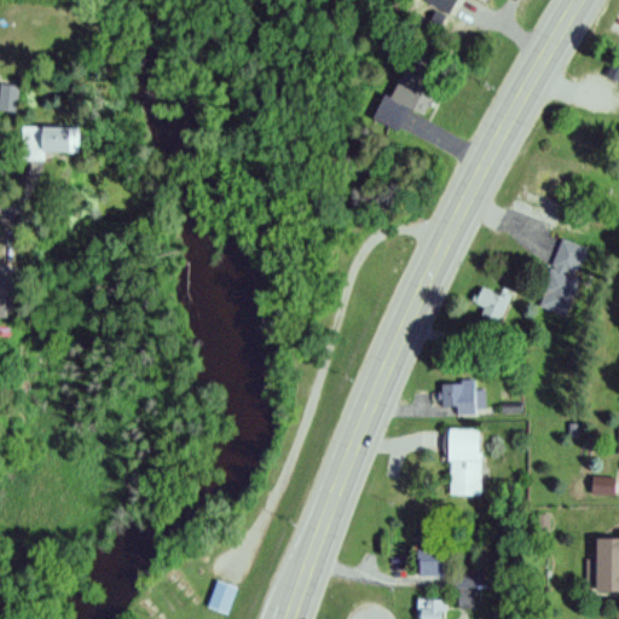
[(421,0),(441,13),(451,0),(421,0)]
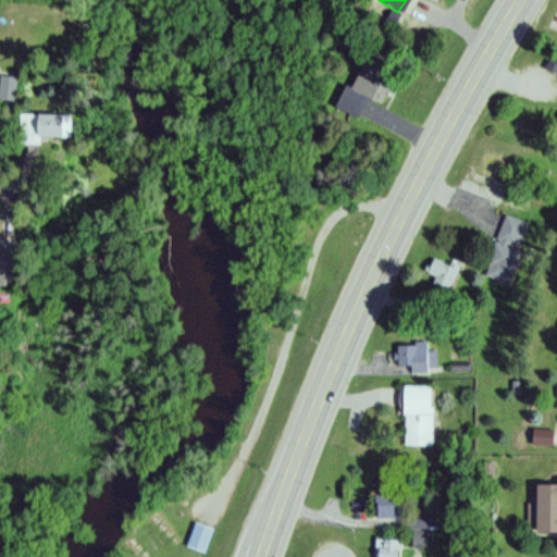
[(345,86),(335,109),(358,120),(368,99),(381,106),(393,79),(362,65),(351,89),(345,86)]
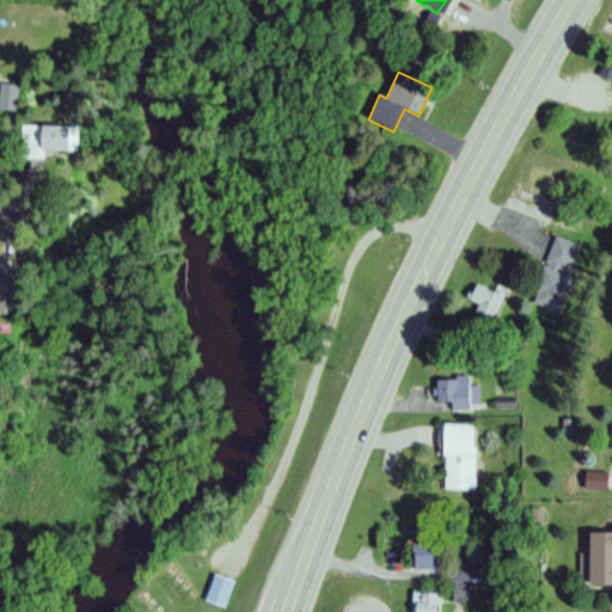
[(19,124),(19,158),(43,158),(43,151),(75,152),(77,126),(19,124)]
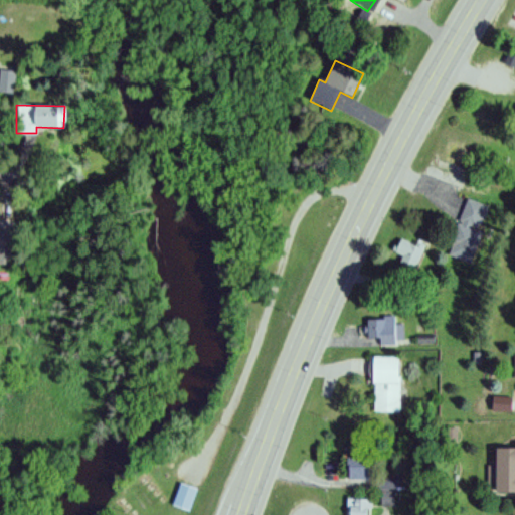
[(450,256),(474,263),(488,205),(464,199),(450,256)]
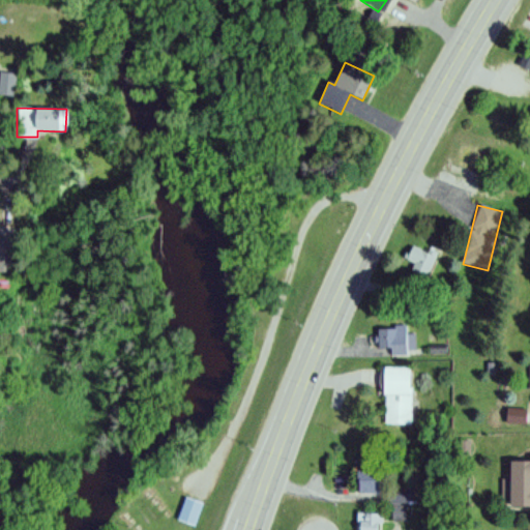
[(0,272),(12,272),(12,226),(0,226),(0,272)]
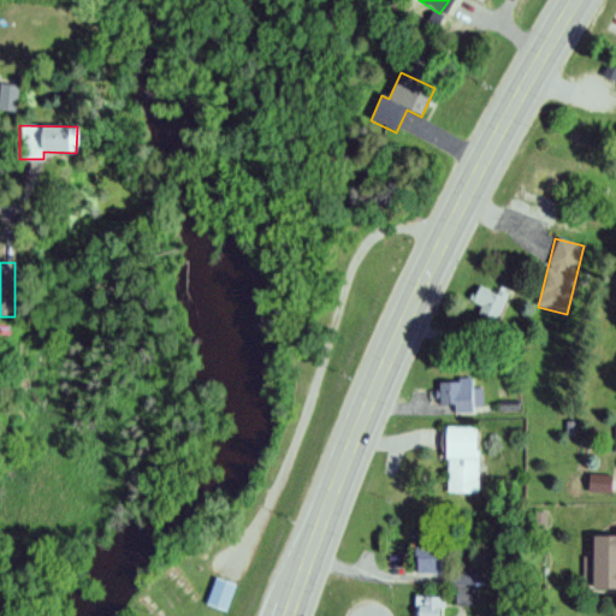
[(510,300),(483,282),(468,306),(496,324),(510,300)]
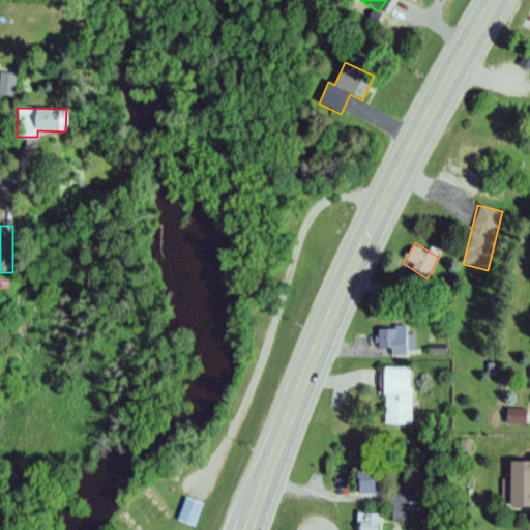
[(378,326),(377,349),(390,349),(390,357),(413,357),(414,334),(408,334),(408,326),(378,326)]
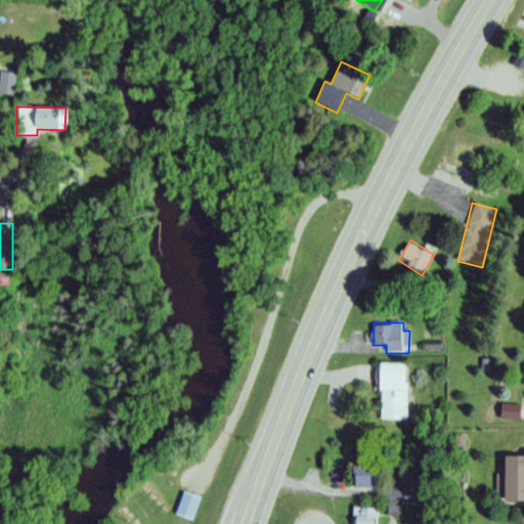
[(408,420),(408,363),(379,363),(379,420),(408,420)]
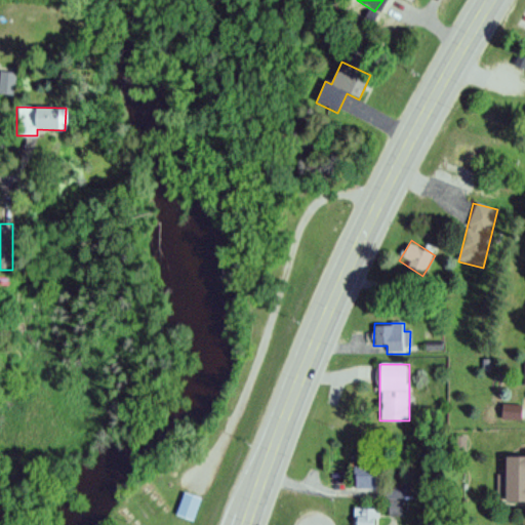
[(521,420),(521,405),(500,405),(500,420),(521,420)]
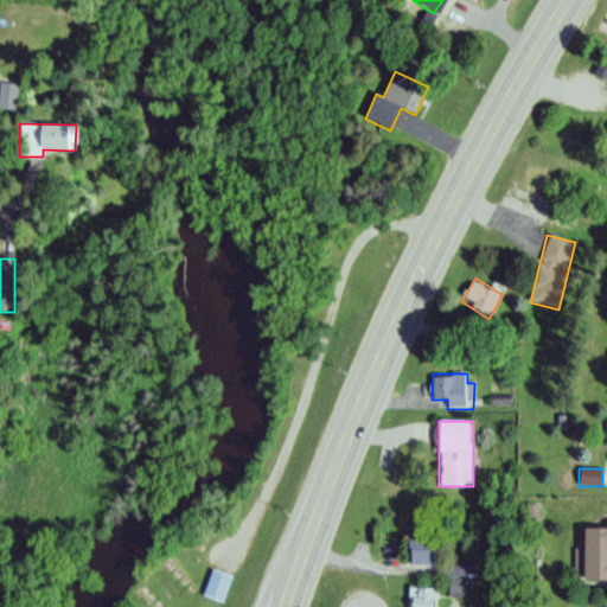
[(606,526),(581,528),(581,582),(606,581),(606,526)]
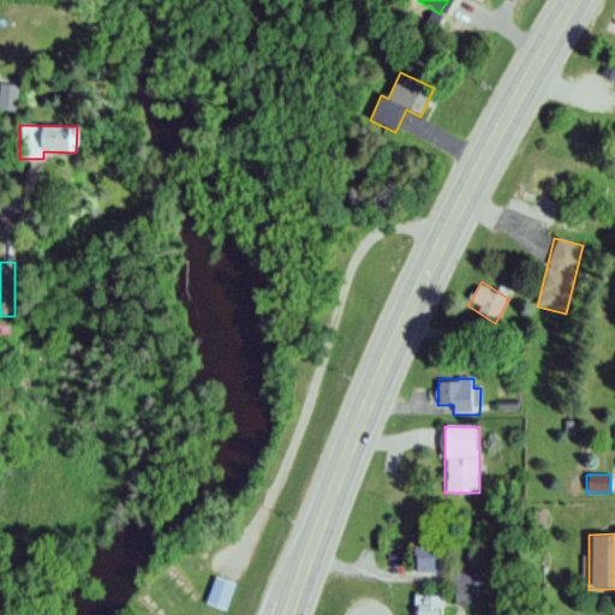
[(415,573),(440,573),(440,547),(415,547),(415,573)]
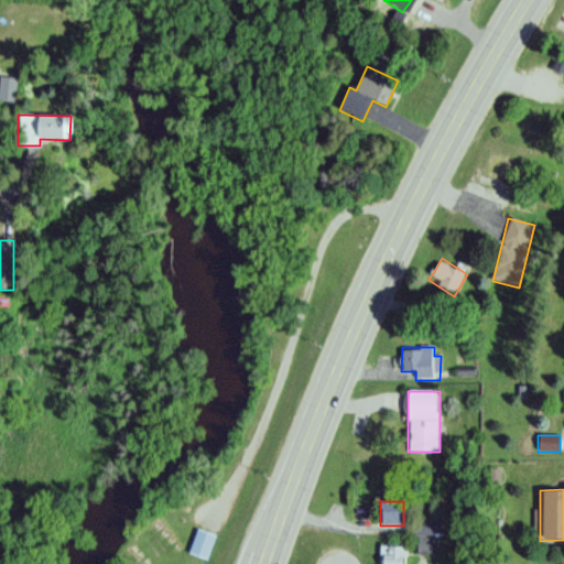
[(432,524),(418,524),(416,554),(431,555),(432,524)]
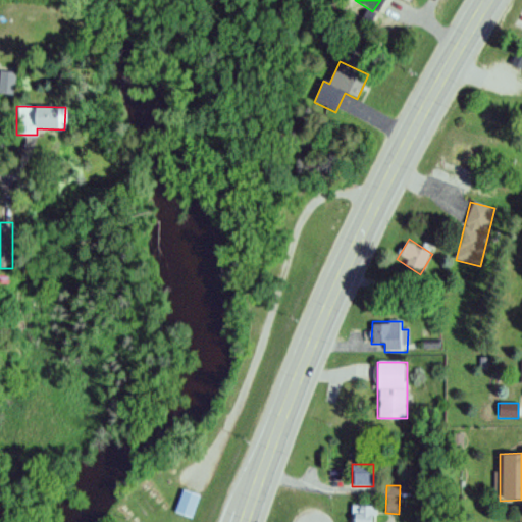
[(177,490),(170,513),(189,519),(196,497),(177,490)]
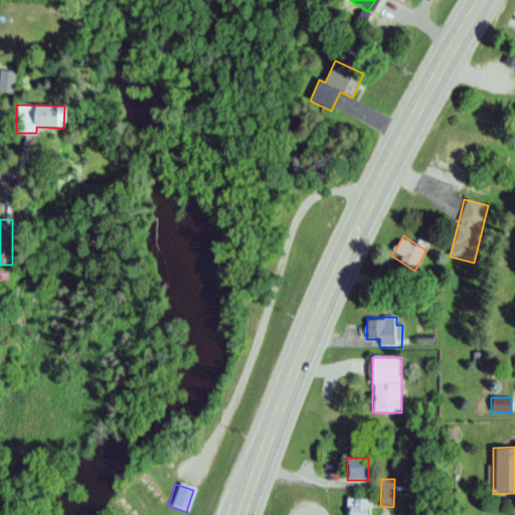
[(372,514),(372,499),(347,499),(347,514),(372,514)]
